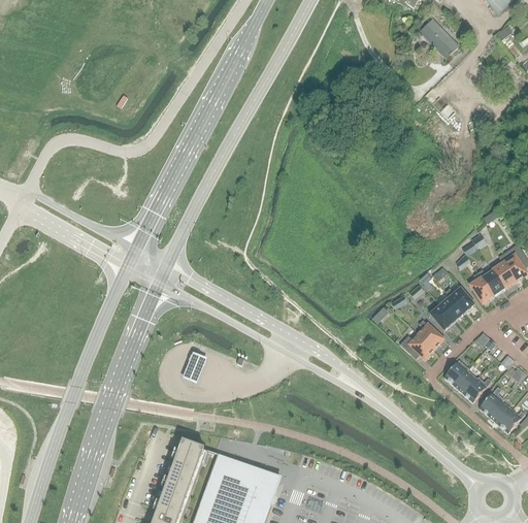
[(429,1),(427,3),(427,4),(437,13),(442,8),(434,0),(430,0),(429,1)]
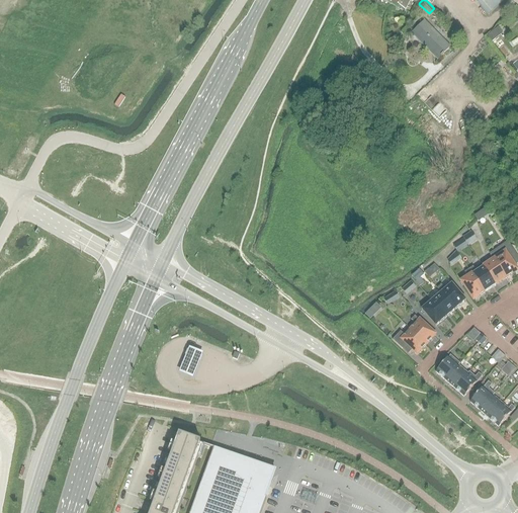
[(478,0),(488,10),(498,0),(478,0)]
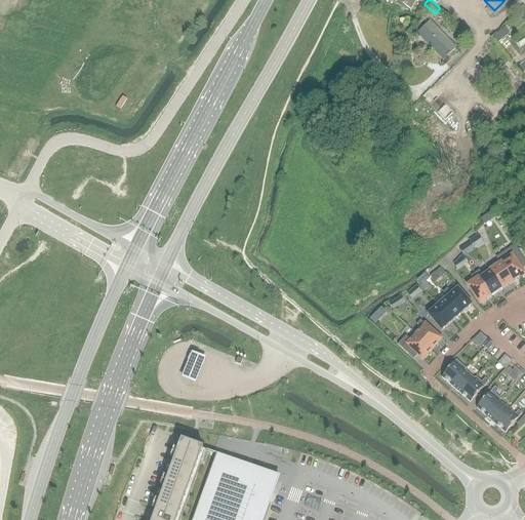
[(430,16),(417,29),(435,46),(439,43),(447,51),(447,52),(450,49),(450,48),(455,43),(430,16)]
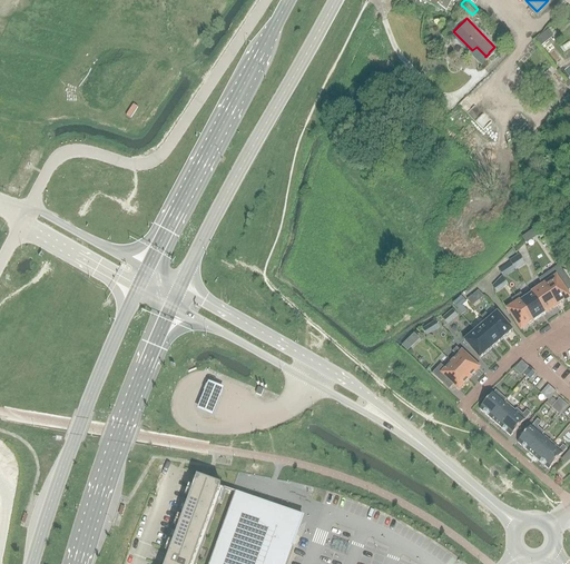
[(540,31),(536,35),(541,40),(544,38),(540,31)]
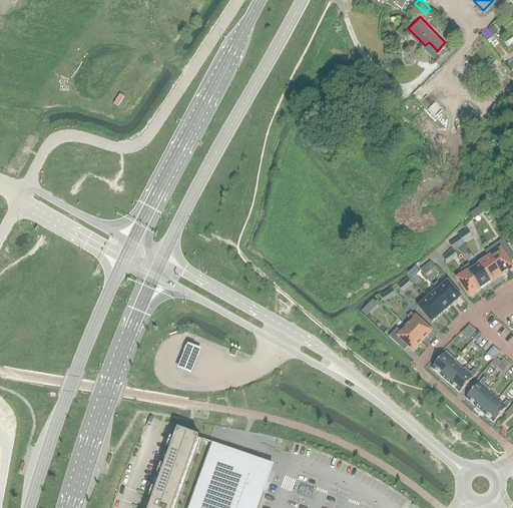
[(466,224),(458,230),(461,234),(469,229),(466,224)]
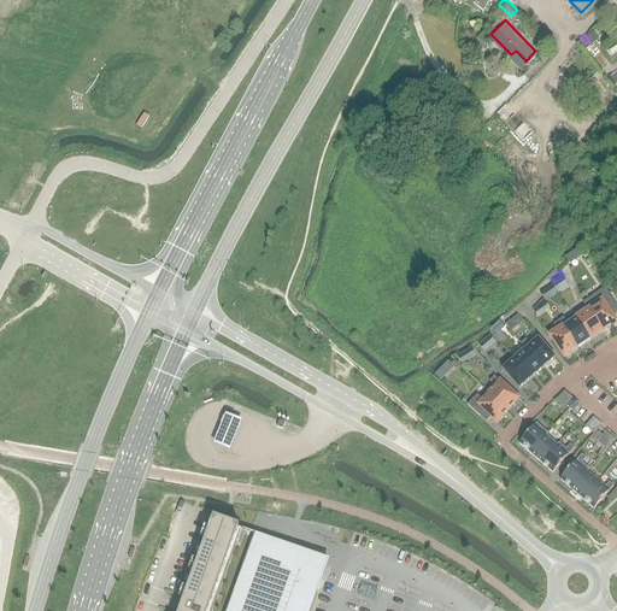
[(552,280),(546,283),(551,291),(556,286),(552,280)]
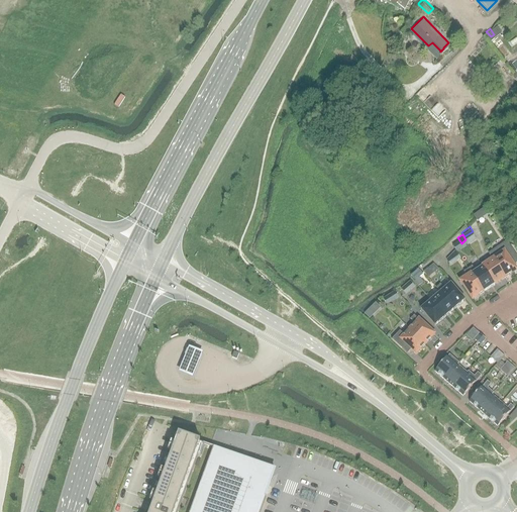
[(489,249),(492,256),(493,254),(505,273),(516,266),(508,254),(510,253),(513,251),(515,249),(516,249),(514,246),(512,242),(510,243),(506,246),(504,247),(497,252),(494,246),(489,249)]
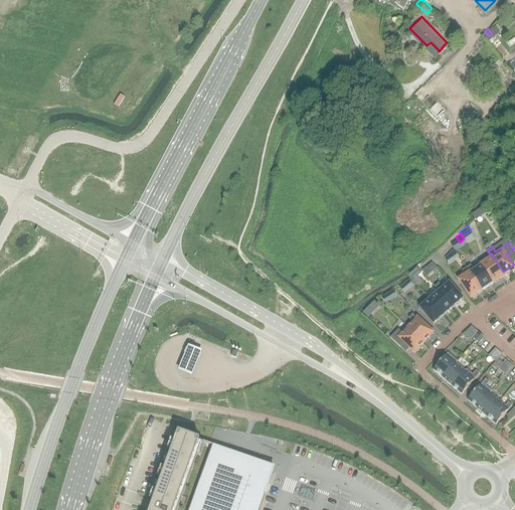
[(453,245),(445,253),(449,261),(458,253),(453,245)]
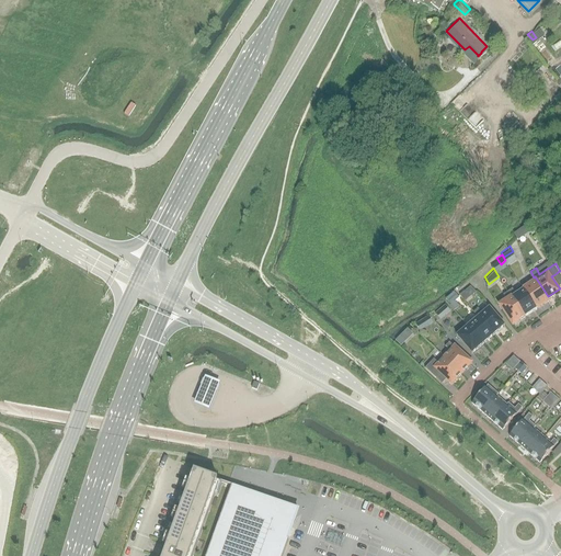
[(536,304),(548,296),(535,276),(534,278),(523,284),(536,304)]
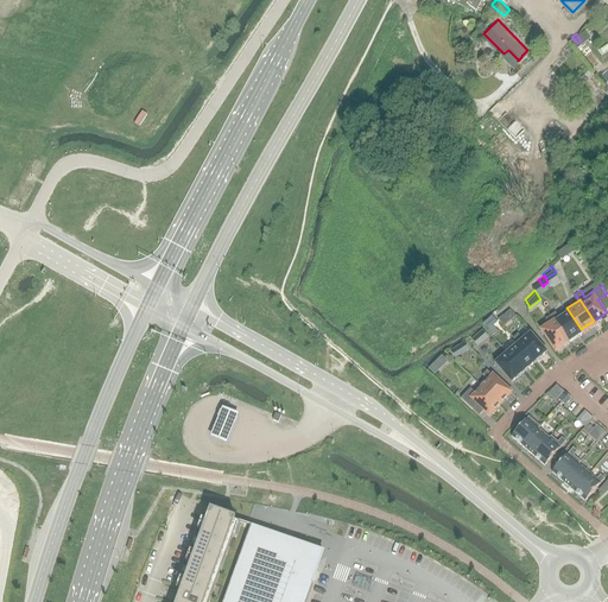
[(569,337),(581,329),(567,308),(559,314),(555,308),(550,310),(569,337)]
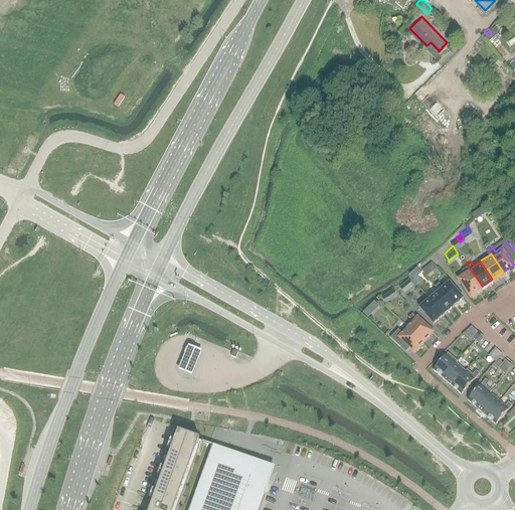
[(424,263),(420,266),(425,272),(430,269),(424,263)]
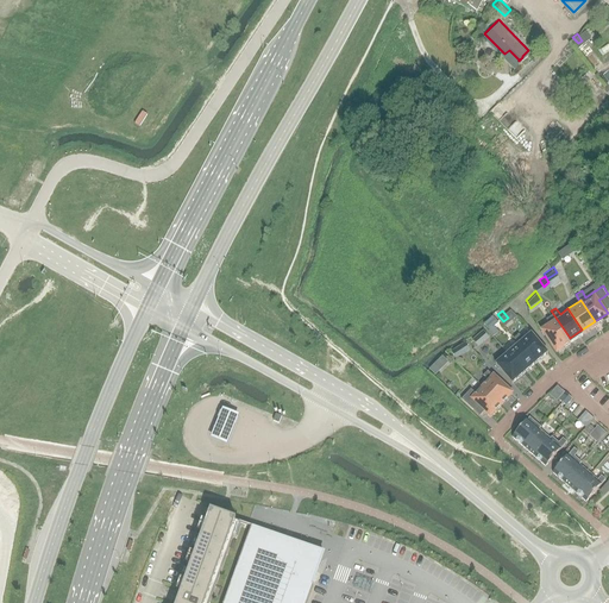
[(551,311),(546,314),(550,320),(542,326),(557,347),(570,338),(551,311)]
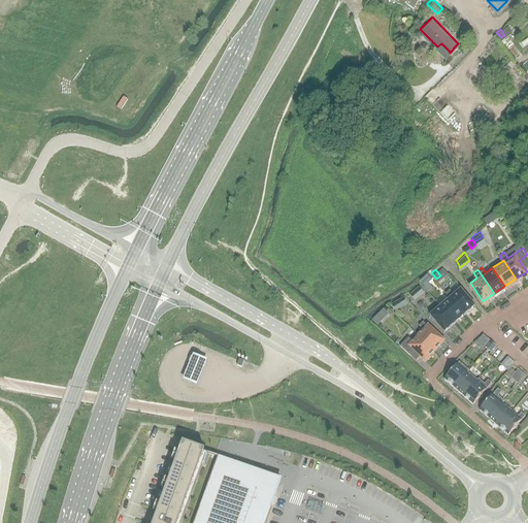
[(426,270),(419,278),(424,283),(427,280),(431,276),(426,270)]
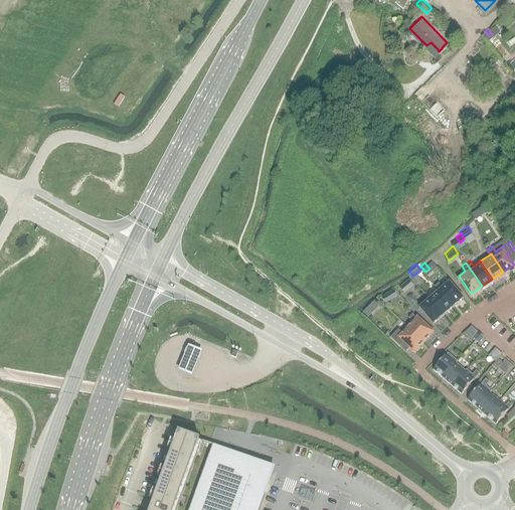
[(408,276),(403,279),(408,285),(413,282),(408,276)]
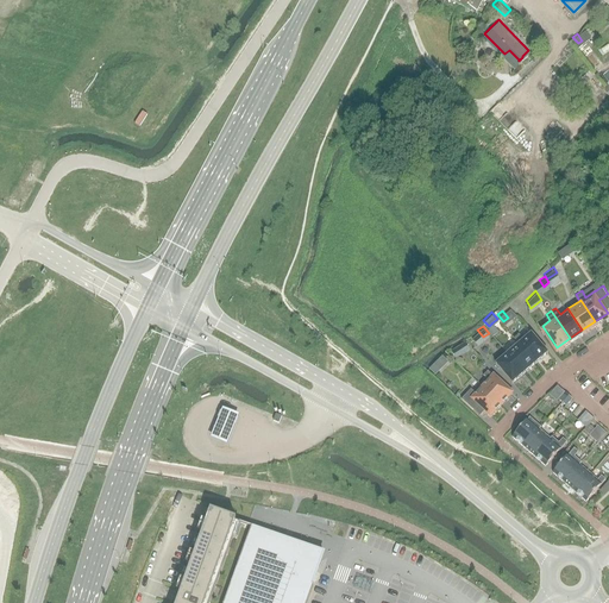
[(535,358),(547,347),(531,328),(523,334),(519,330),(514,333),(519,339),(535,358)]
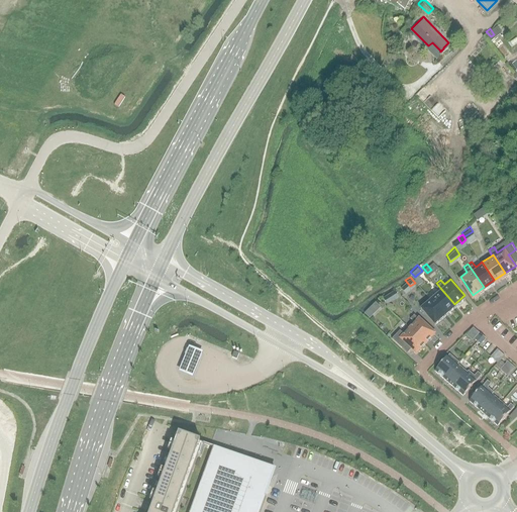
[(395,287),(388,291),(391,298),(398,293),(395,287)]
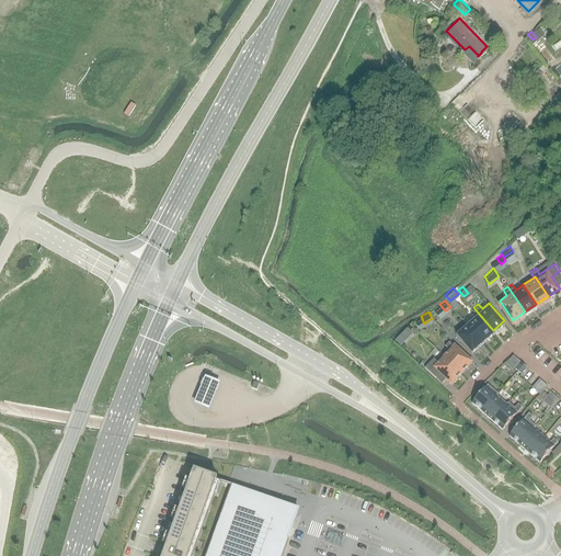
[(482,339),(493,330),(478,313),(467,321),(482,339)]
